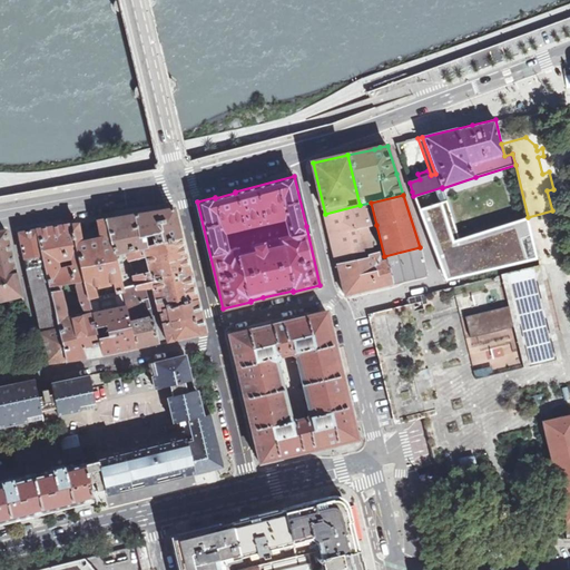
[(538,259),(528,217),(459,239),(446,200),(418,209),(439,264),(455,258),(461,277),(538,259)]
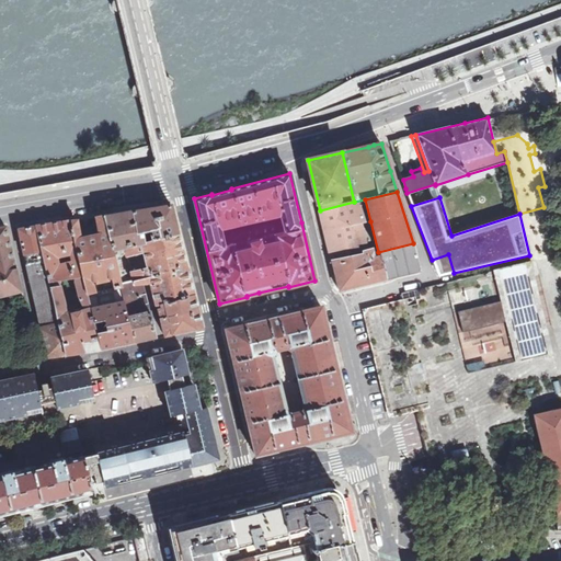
[(365,199),(354,202),(320,210),(323,224),(339,289),(340,290),(357,286),(374,282),(366,250),(359,224),(370,221),(365,199)]
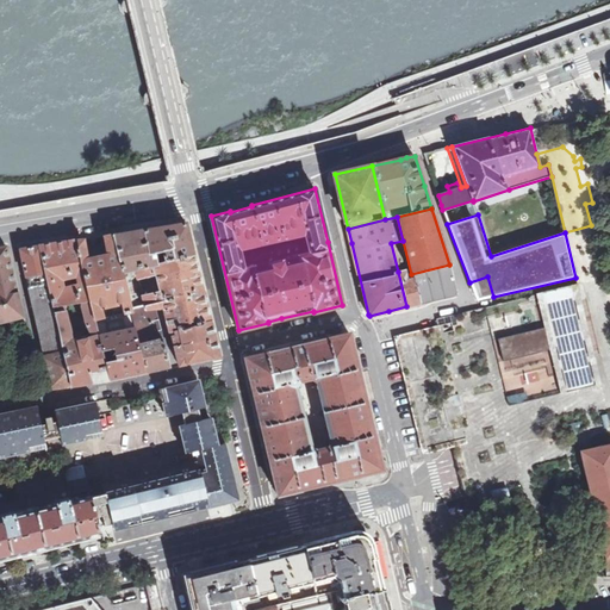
[(137,269),(194,254),(186,223),(149,229),(113,235),(123,273),(137,269)]
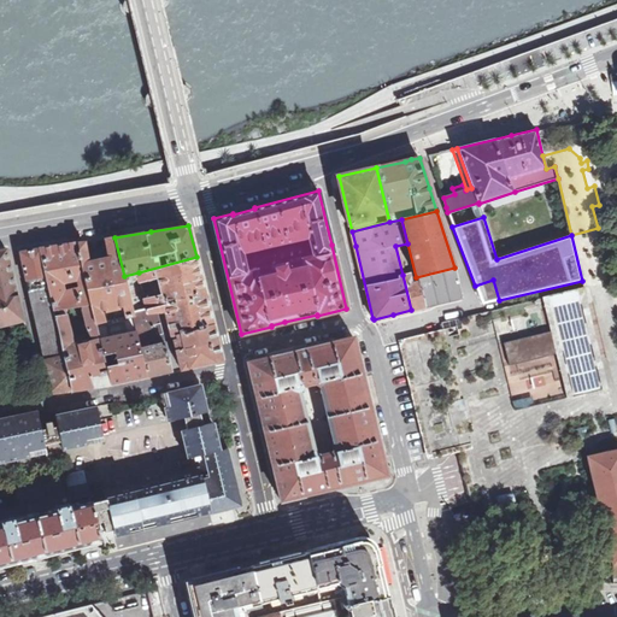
[(125,316),(133,313),(133,312),(124,276),(115,238),(106,239),(110,258),(100,259),(88,262),(84,241),(77,242),(90,304),(95,323),(105,321),(103,310),(123,305),(125,316)]
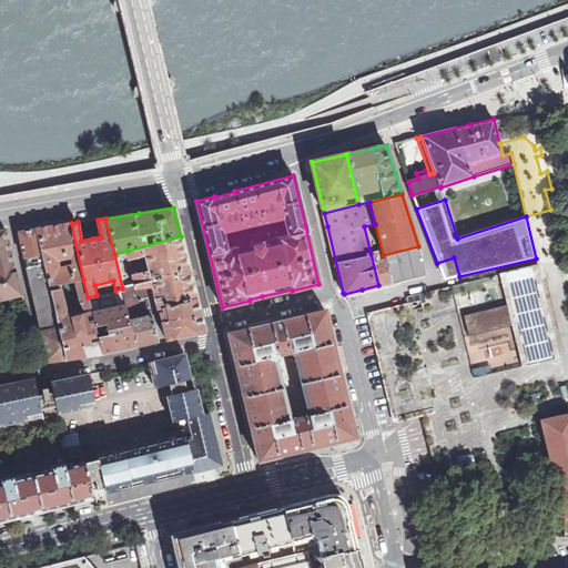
[(83,280),(71,223),(54,226),(37,230),(50,286),(59,284),(75,282),(83,280)]
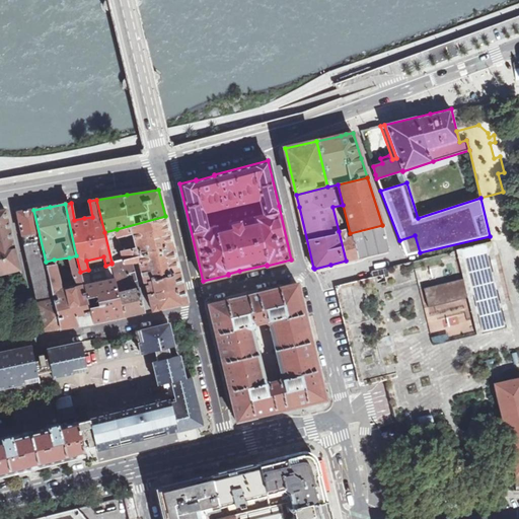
[(5,210),(0,210),(0,273),(19,269),(5,210)]
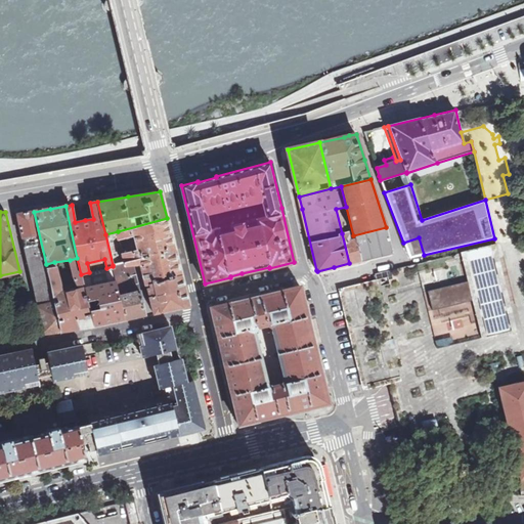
[(37,305),(37,306),(54,302),(46,264),(34,212),(25,212),(17,214),(22,228),(34,285),(38,304),(38,305),(37,305)]
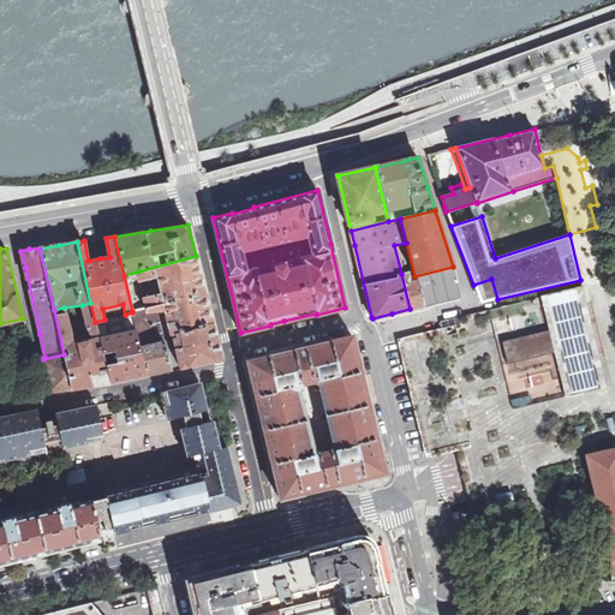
[(166,308),(206,297),(196,256),(138,272),(141,281),(159,276),(163,296),(166,308)]
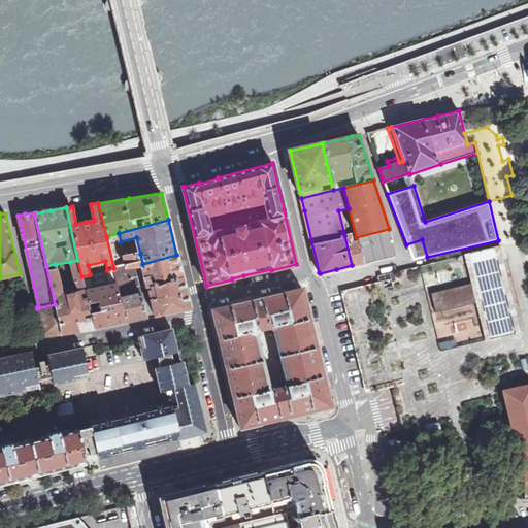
[(357,242),(363,263),(396,255),(390,232),(389,229),(356,237),(357,242)]
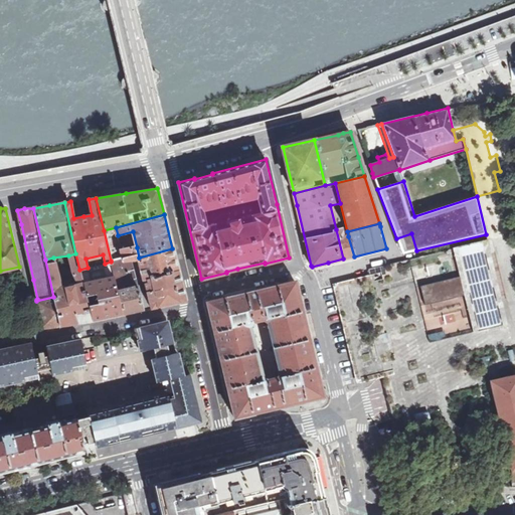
[(351,258),(354,256),(348,236),(340,238),(338,229),(336,229),(343,259),(351,258)]
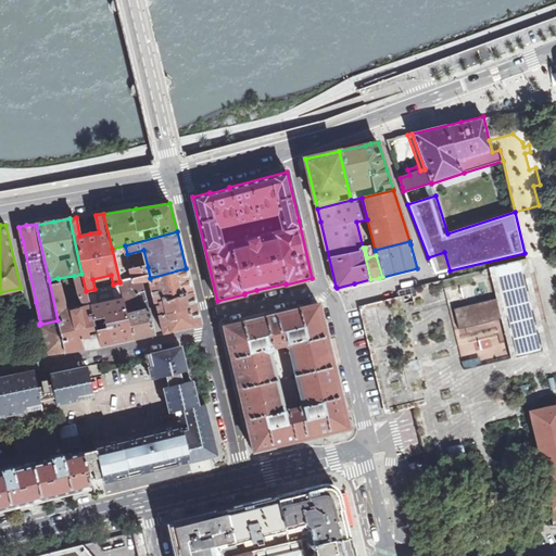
[(389,407),(413,402),(415,415),(419,430),(429,472),(443,469),(459,466),(459,467),(465,465),(466,469),(480,465),(478,454),(488,451),(498,449),(495,437),(533,427),(529,411),(555,404),(555,305),(543,255),(528,260),(441,280),(427,283),(399,291),(400,297),(401,297),(402,302),(366,311),(389,407)]
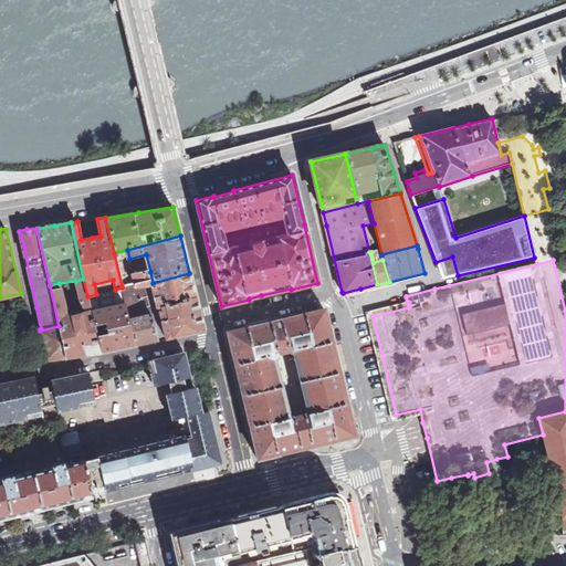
[(153,283),(150,272),(147,273),(144,274),(143,271),(133,273),(135,283),(136,286),(144,285),(148,285),(153,284),(153,283)]
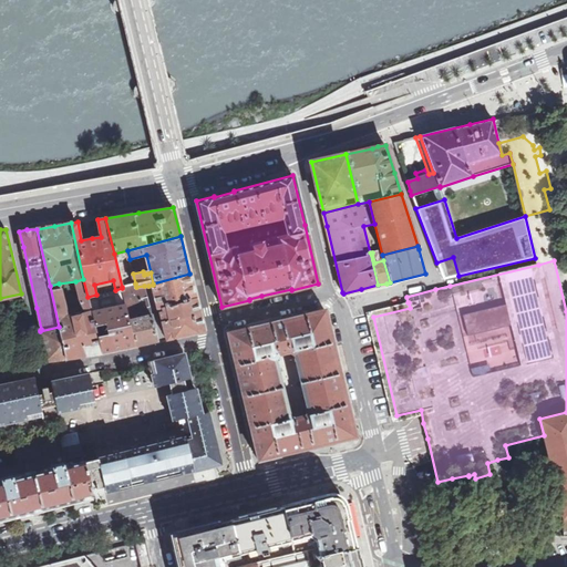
[(158,308),(195,297),(189,274),(153,284),(153,285),(158,308)]
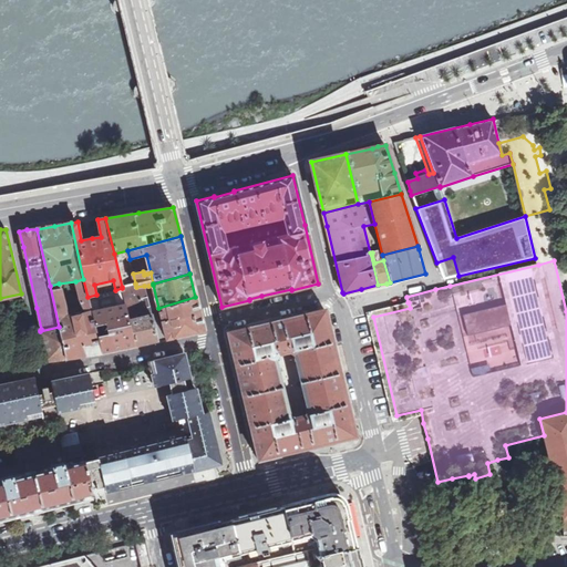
[(88,297),(83,279),(75,281),(79,299),(85,313),(68,318),(59,284),(50,286),(59,327),(65,358),(102,352),(88,297)]
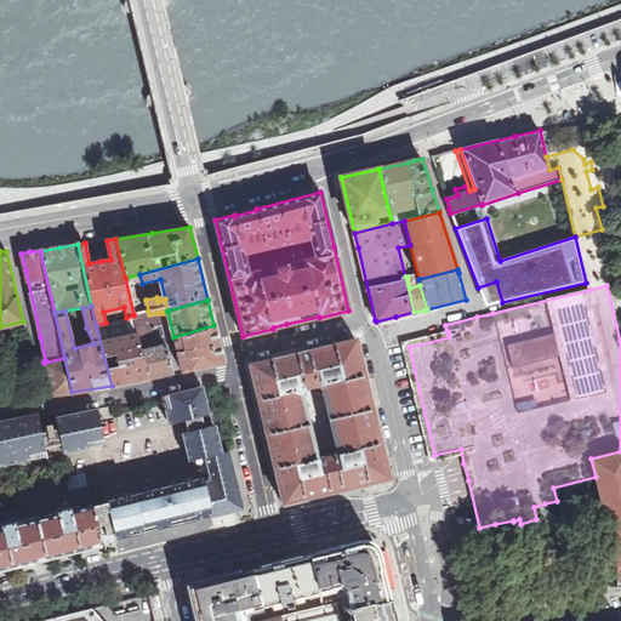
[(165,345),(158,313),(149,314),(148,311),(134,314),(134,315),(142,351),(165,345)]
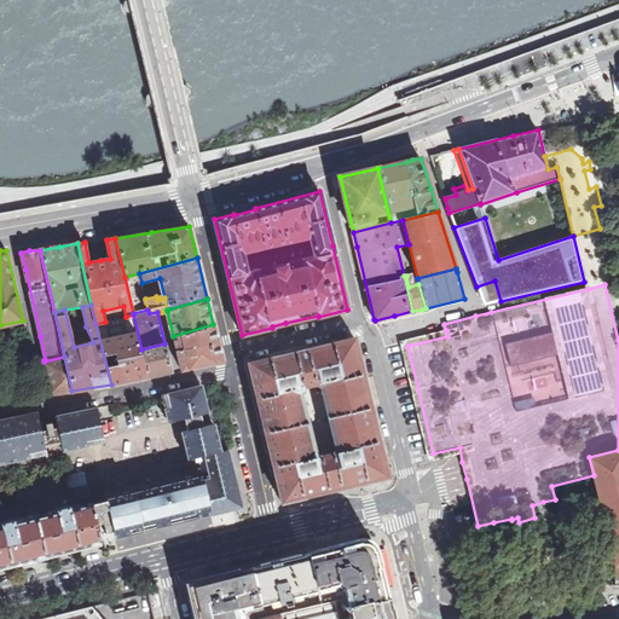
[(126,317),(105,322),(96,324),(111,385),(129,381),(148,377),(142,350),(133,314),(126,317)]
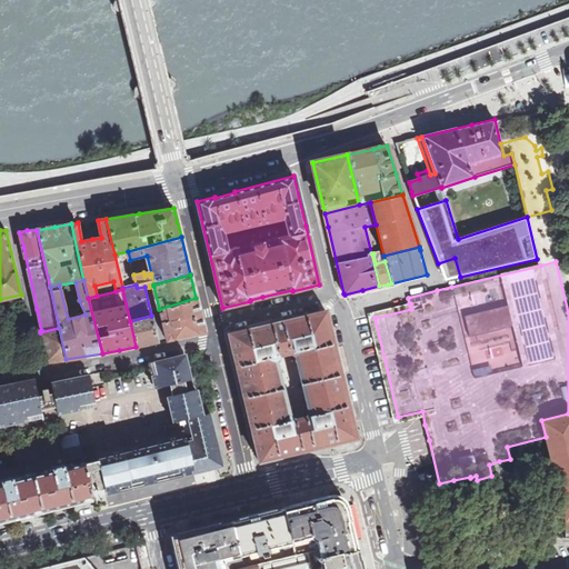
[(167,340),(205,332),(196,298),(159,309),(167,340)]
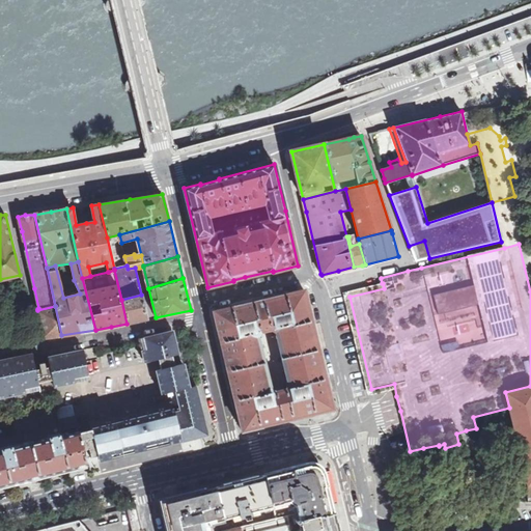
[(261,426),(292,418),(292,419),(333,410),(316,338),(304,289),(285,295),(260,301),(232,307),(214,312),(242,431),(261,426)]
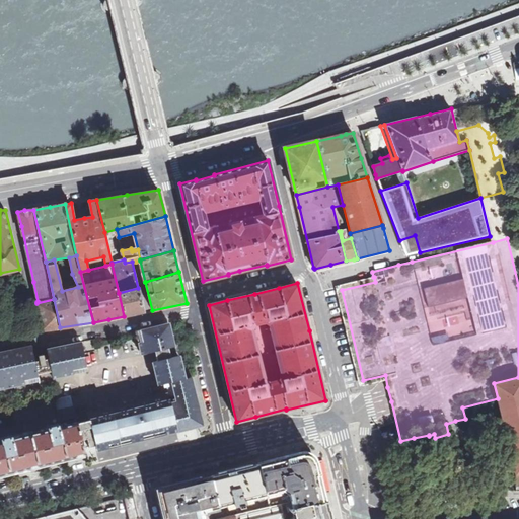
[(144,311),(138,288),(119,293),(124,316),(144,311)]
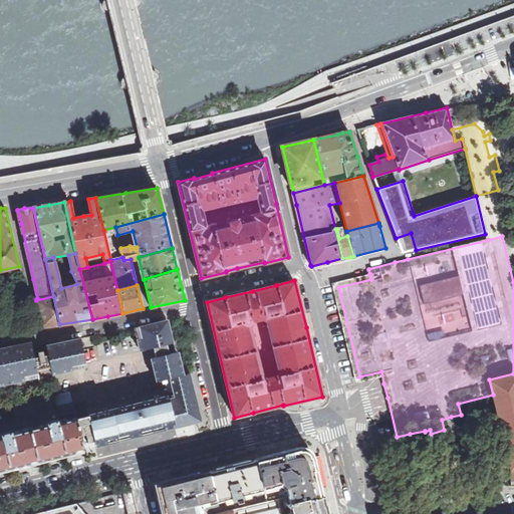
[(41,327),(59,324),(53,296),(36,300),(41,325),(41,327)]
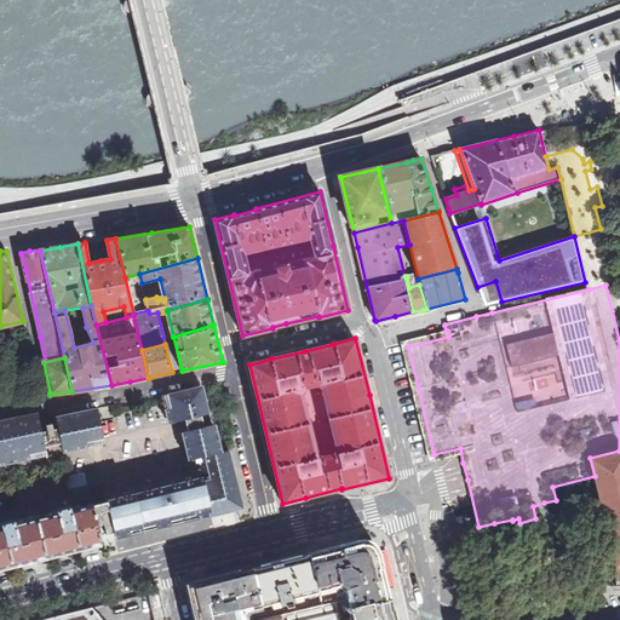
[(211,480),(217,507),(224,505),(227,512),(240,509),(227,451),(219,453),(212,425),(205,428),(201,415),(210,414),(206,400),(204,401),(200,386),(168,394),(174,423),(185,420),(195,459),(206,457),(211,480)]
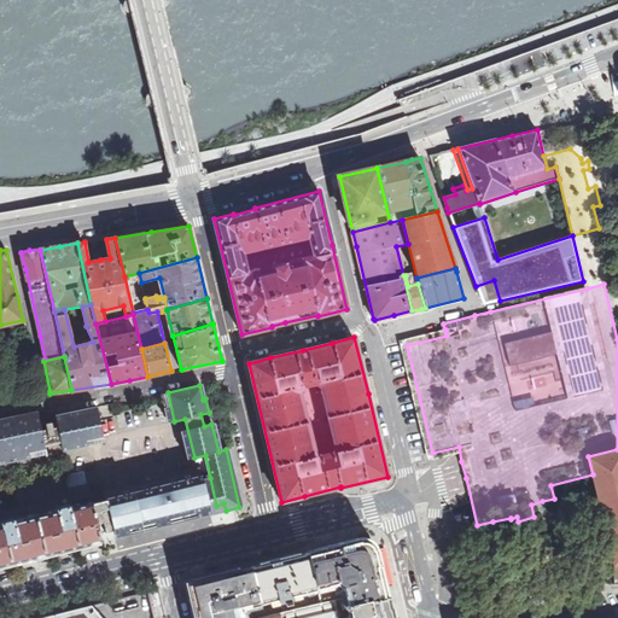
[(87,439),(104,436),(100,420),(94,421),(92,408),(56,415),(58,427),(53,429),(52,423),(50,424),(46,424),(47,430),(42,431),(40,419),(0,426),(0,465),(30,459),(29,453),(46,449),(45,445),(62,442),(63,450),(88,445),(87,439)]
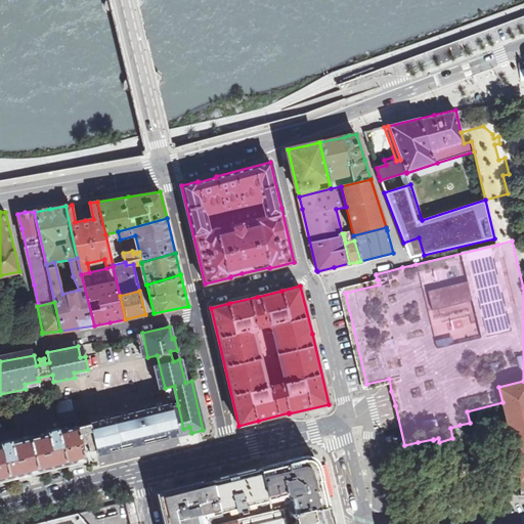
[(0,404),(55,392),(53,382),(52,375),(38,378),(39,381),(25,384),(26,389),(0,394),(0,404)]
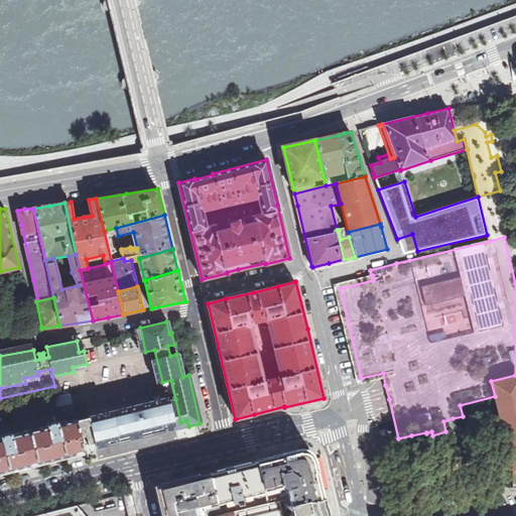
[(515,375),(491,381),(495,396),(512,473),(513,489),(515,488),(515,375)]
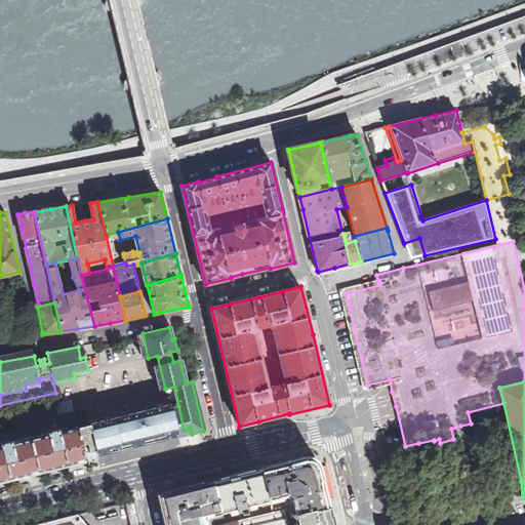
[(58,413),(74,409),(71,400),(55,404),(58,413)]
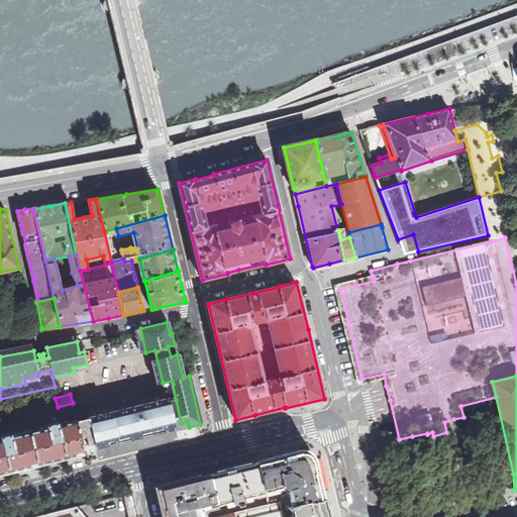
[(174,424),(181,423),(176,400),(170,401),(168,394),(157,397),(157,395),(87,411),(89,418),(77,421),(81,438),(86,436),(89,445),(96,443),(96,442),(104,440),(170,424),(174,423),(174,424)]
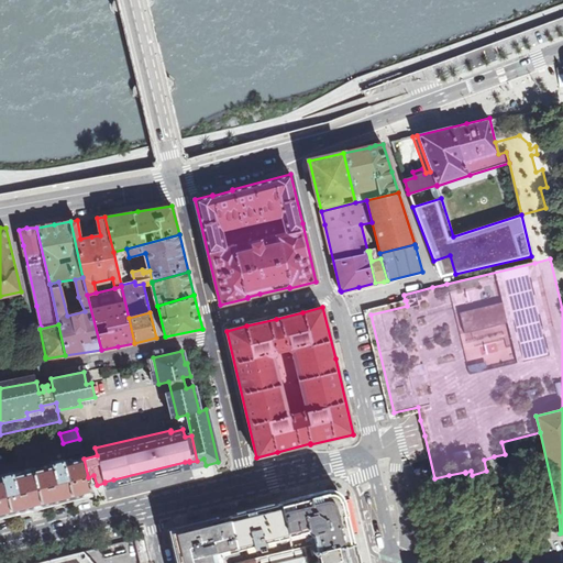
[(34,456),(42,454),(39,438),(30,440),(34,456)]
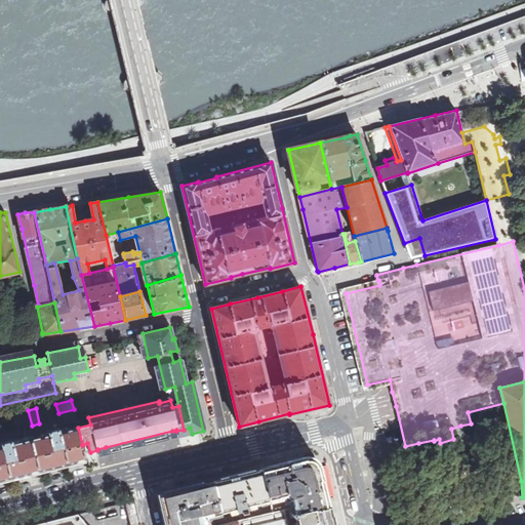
[(62,421),(76,418),(74,409),(58,413),(61,421),(62,421)]
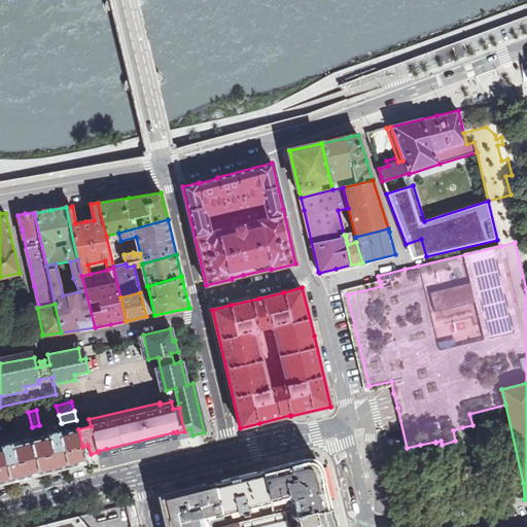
[(19,414),(23,429),(32,427),(28,412),(19,414)]
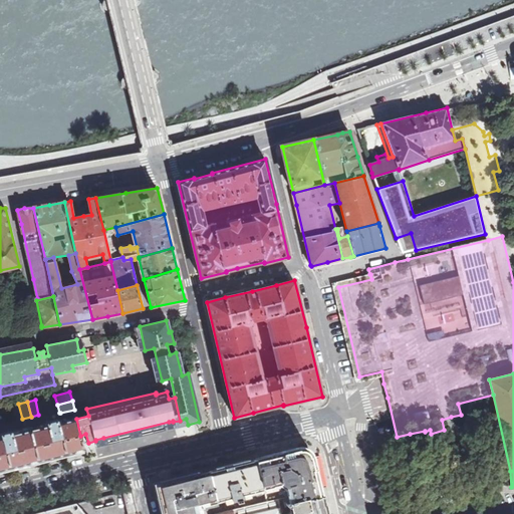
[(14,421),(22,419),(18,404),(10,405),(14,421)]
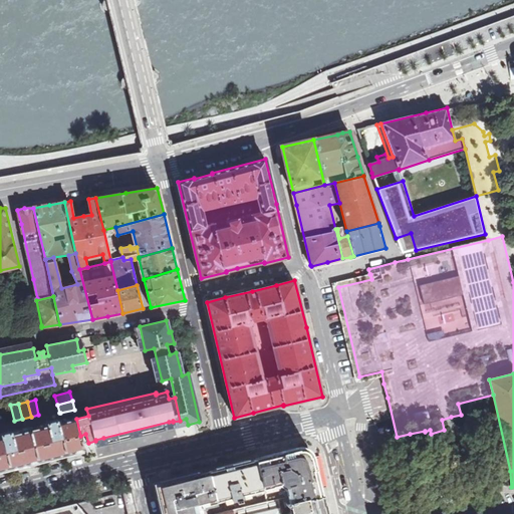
[(5,423),(14,421),(10,405),(2,407),(5,423)]
